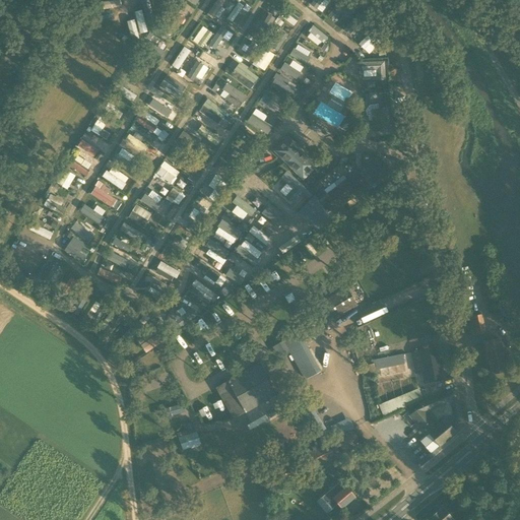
[(218,19),(224,8),(221,6),(225,0),(215,0),(208,13),(218,19)]
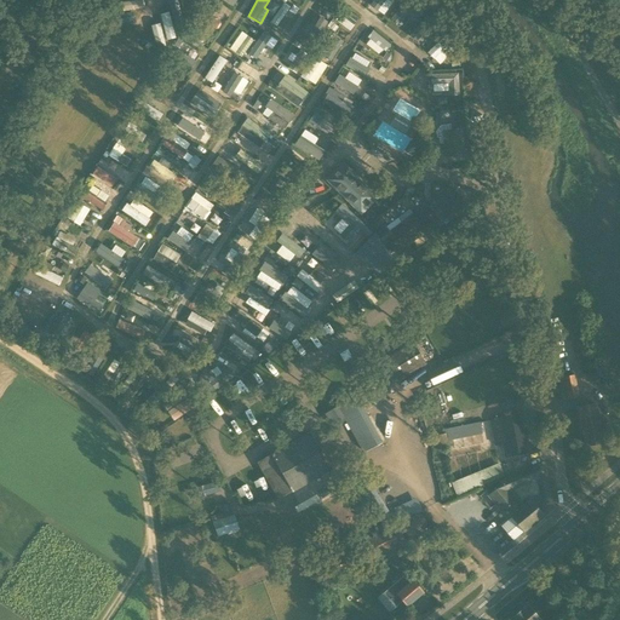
[(373,0),(369,5),(378,12),(386,0),(373,0)]
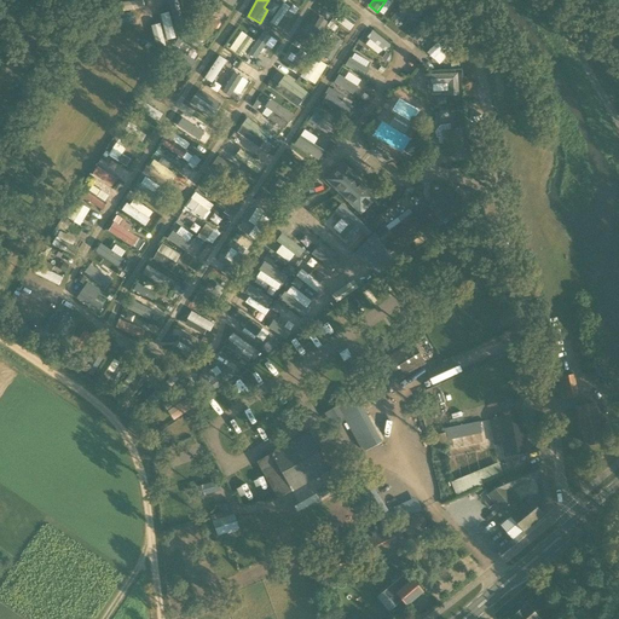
[(282,1),(271,22),(277,25),(285,12),(294,16),(298,10),(282,1)]
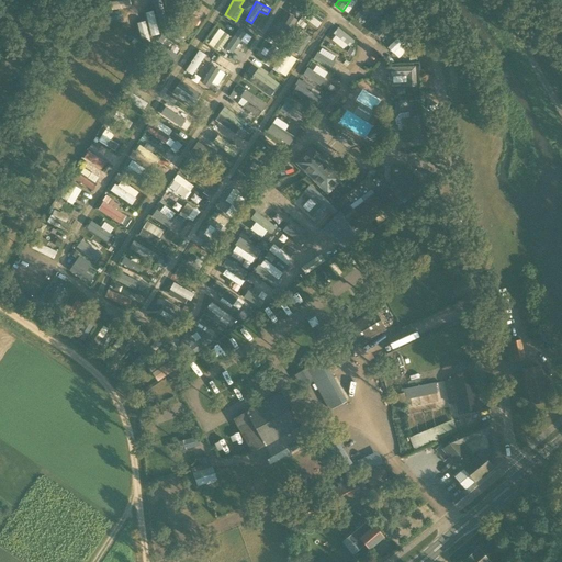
[(355,17),(363,22),(373,7),(364,1),(355,17)]
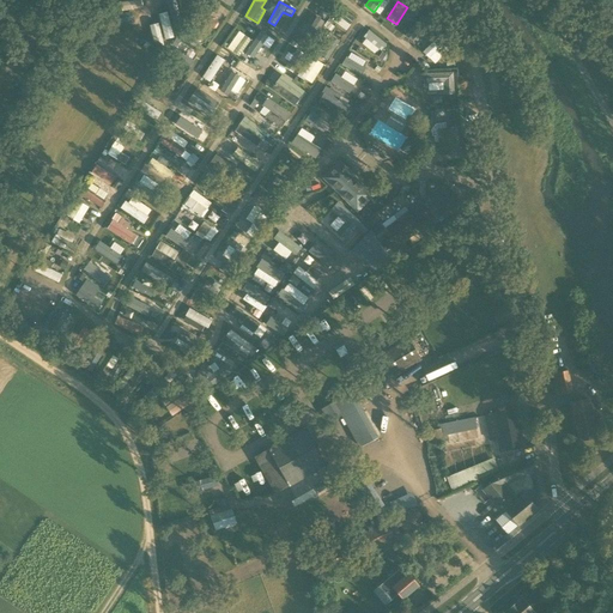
[(341,10),(334,20),(346,30),(354,19),(341,10)]
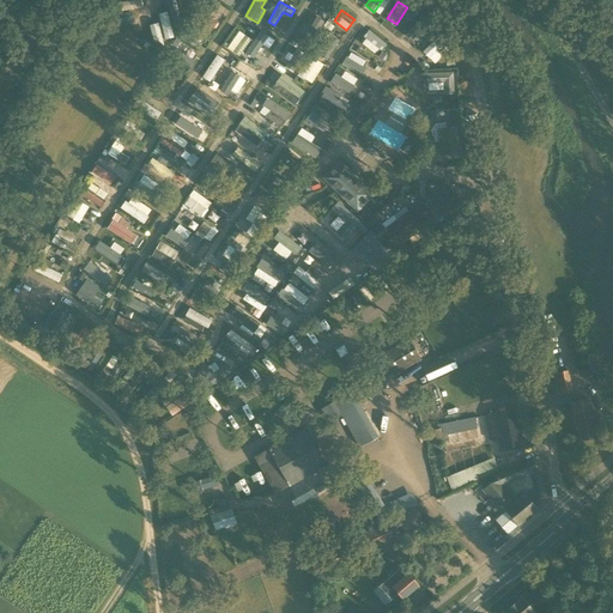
[(414,42),(430,20),(422,14),(406,35),(414,42)]
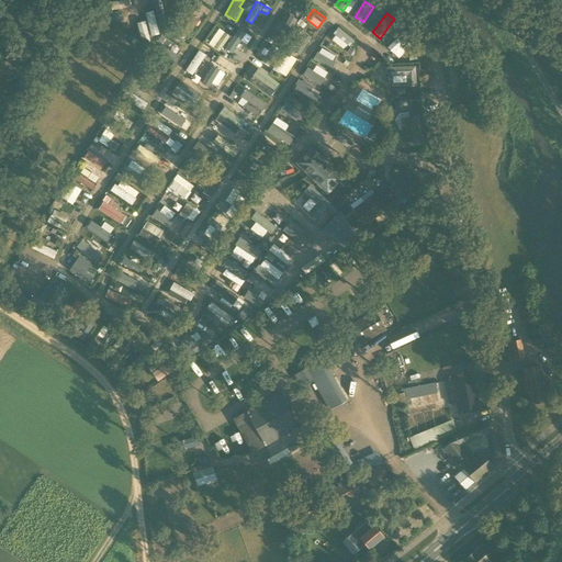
[(220,52),(231,36),(220,27),(209,43),(220,52)]
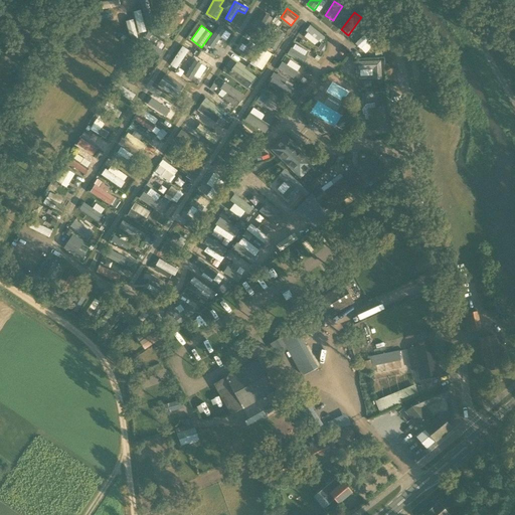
[(207,45),(213,48),(217,42),(222,46),(231,32),(219,25),(207,45)]
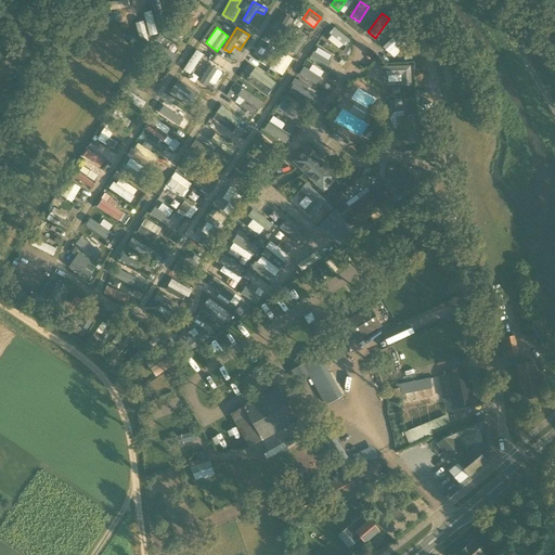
[(336,27),(327,39),(340,49),(349,38),(336,27)]
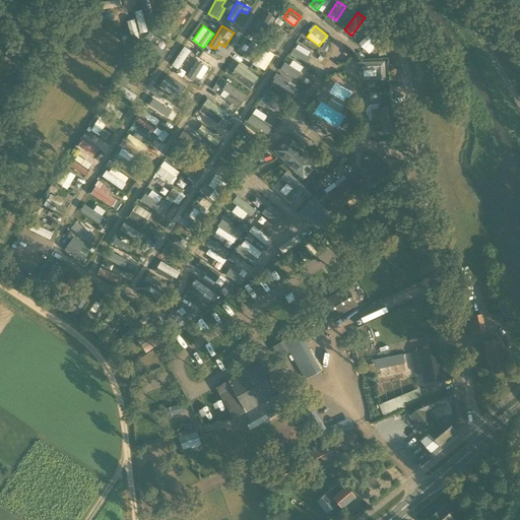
[(277,50),(289,34),(281,27),(269,44),(277,50)]
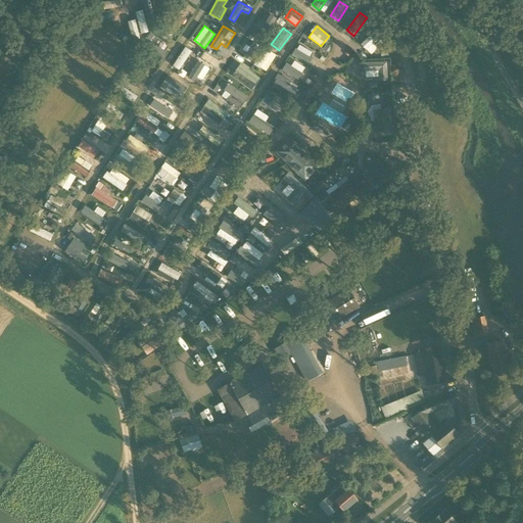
[(249,61),(259,46),(253,42),(243,57),(249,61)]
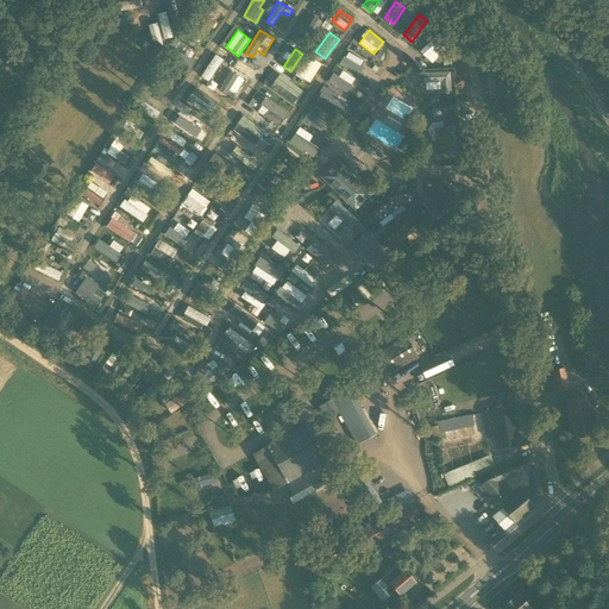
[(208,80),(224,60),(217,54),(201,75),(208,80)]
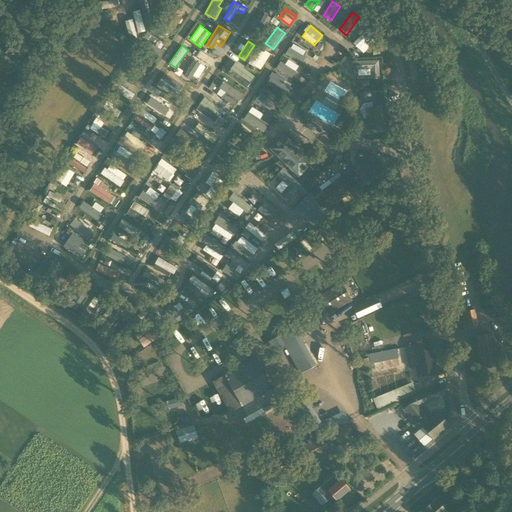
[(260,70),(271,54),(260,47),(250,63),(260,70)]
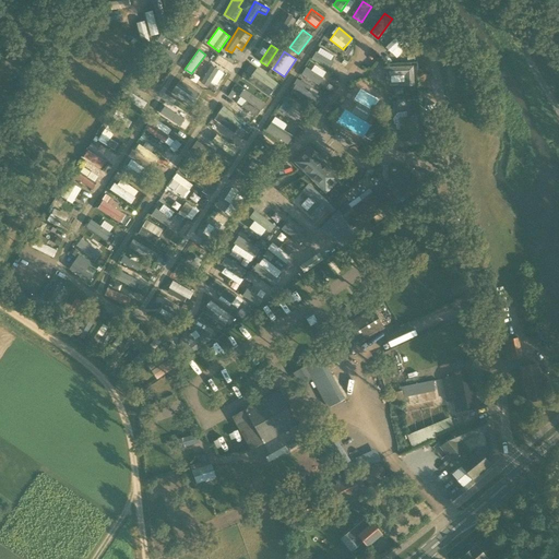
[(316,51),(311,59),(330,69),(334,61),(316,51)]
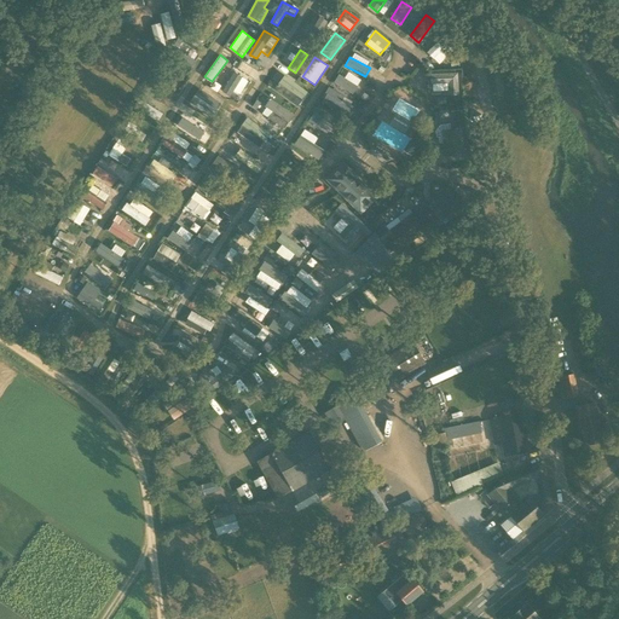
[(224,91),(236,98),(247,79),(235,71),(224,91)]
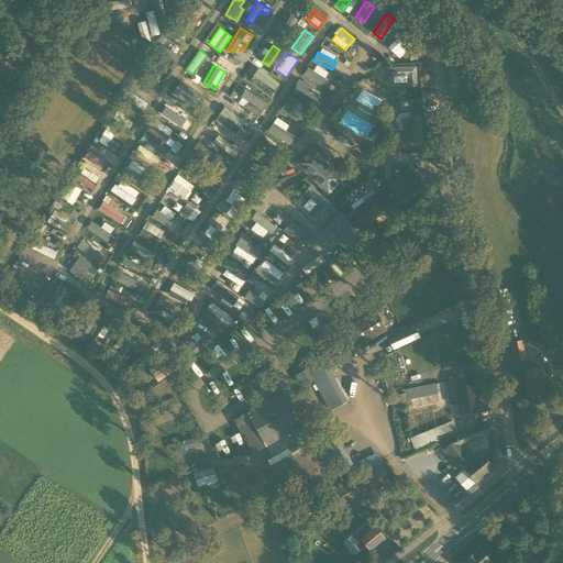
[(317,66),(315,70),(308,67),(304,75),(321,86),(329,73),(317,66)]
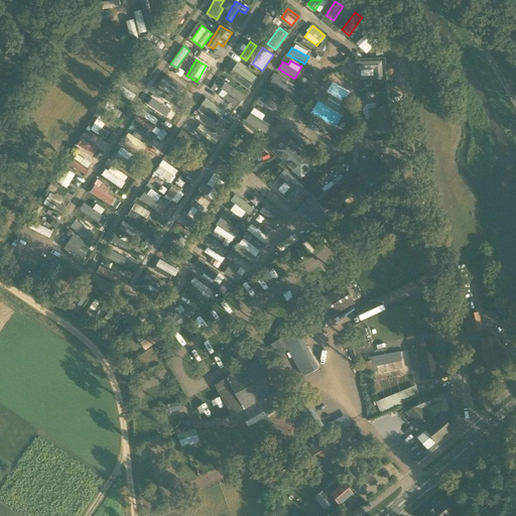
[(381,60),(359,61),(359,70),(373,70),(373,80),(382,80),(381,60)]
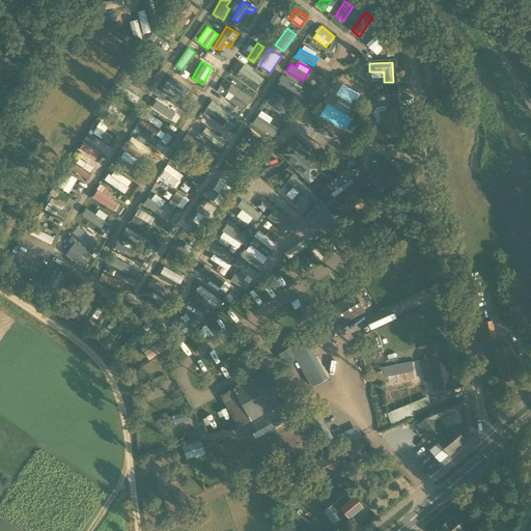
[(244,64),(234,77),(255,91),(264,79),(244,64)]
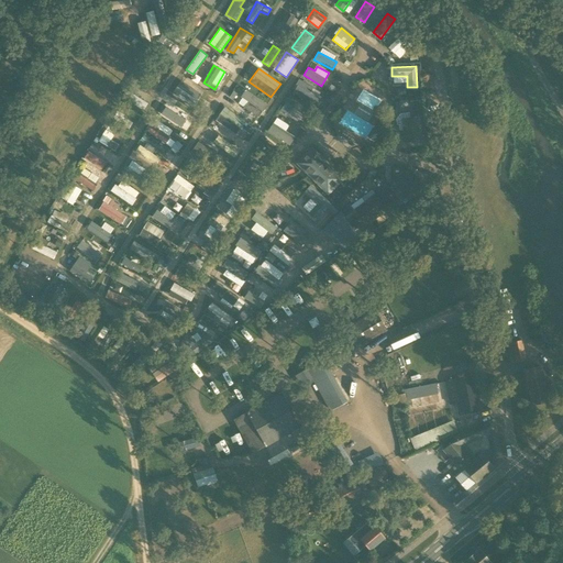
[(299,80),(291,92),(307,102),(315,90),(299,80)]
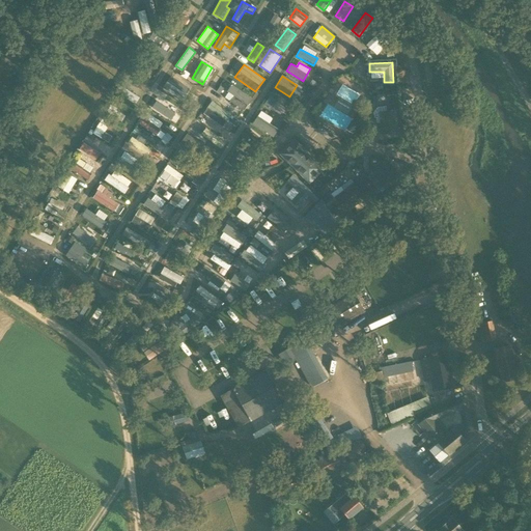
[(231,85),(228,91),(234,94),(230,102),(245,110),(252,96),(231,85)]
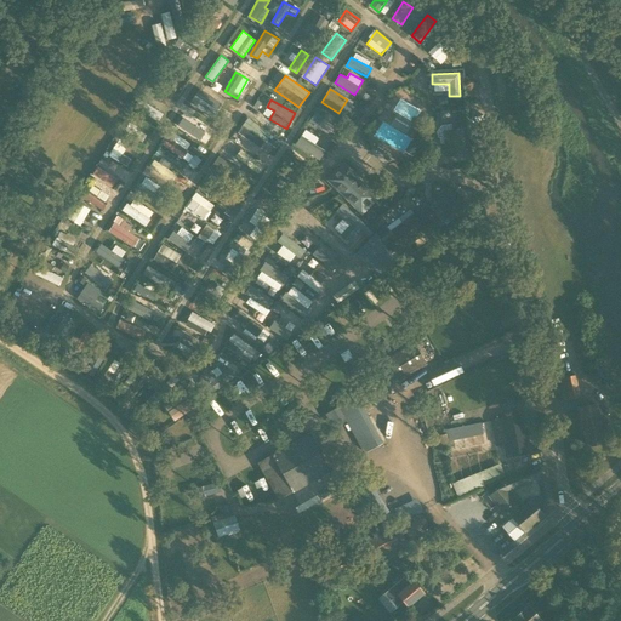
[(318,125),(323,115),(314,112),(309,120),(318,125)]
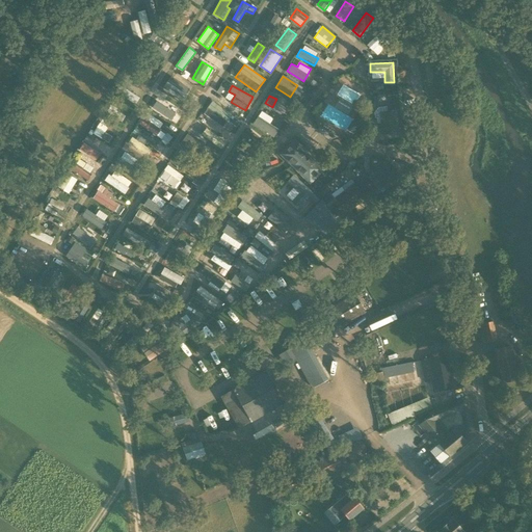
[(213,101),(204,112),(223,127),(232,114),(213,101)]
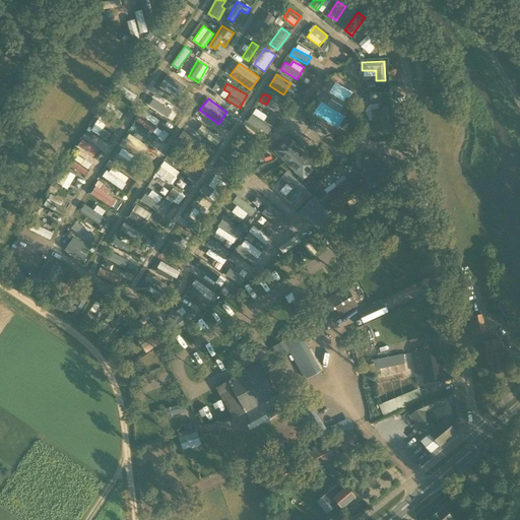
[(371,110),(372,115),(374,132),(391,129),(387,107),(379,108),(371,110)]
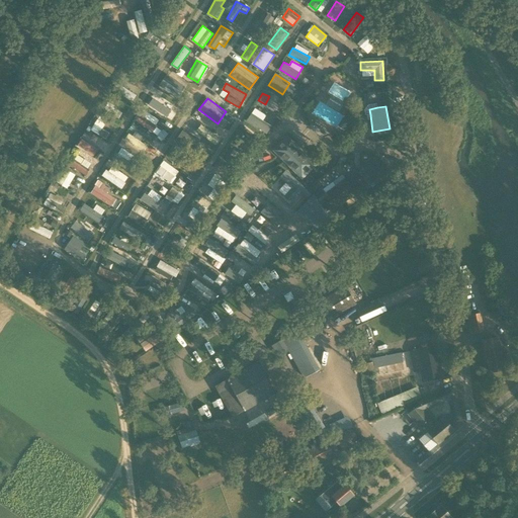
[(255,107),(251,112),(262,120),(266,115),(255,107)]
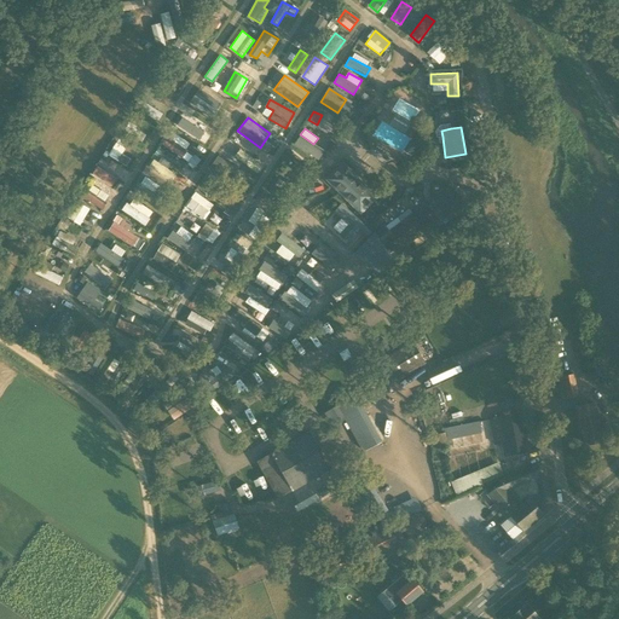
[(168,136),(162,143),(194,168),(200,160),(168,136)]
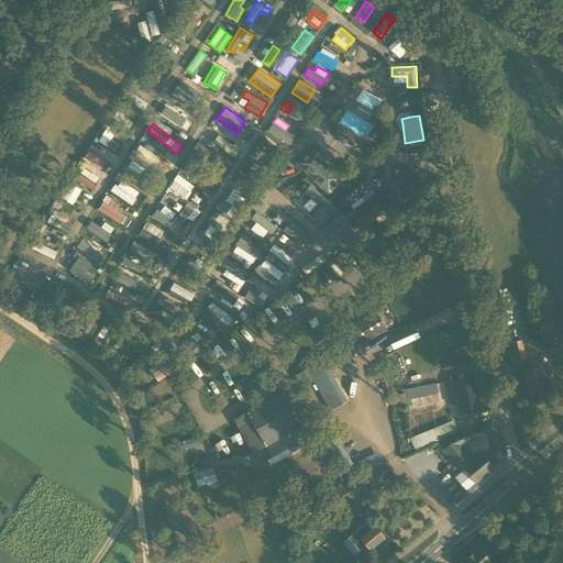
[(267,131),(288,145),(294,136),(272,123),(267,131)]
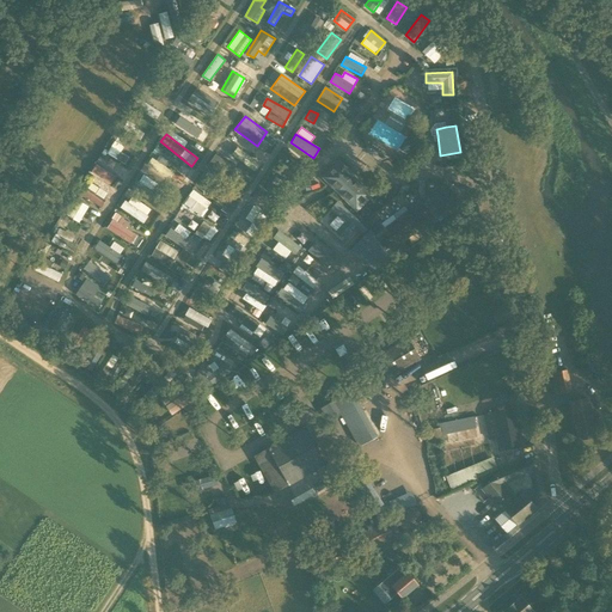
[(270,135),(265,141),(271,146),(276,140),(270,135)]
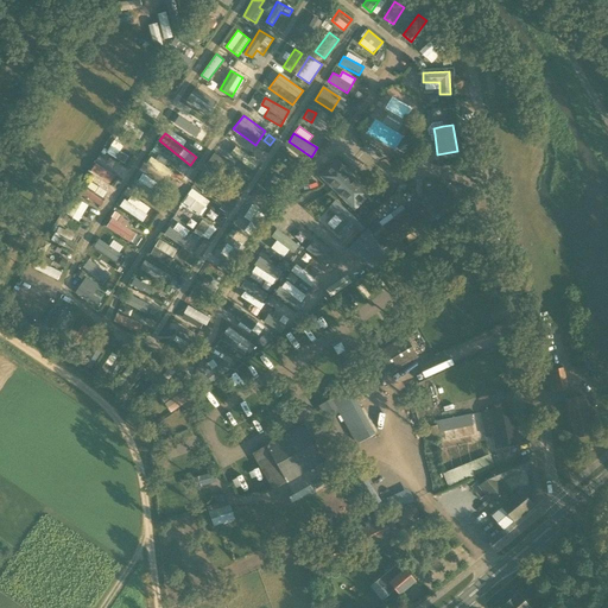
[(120,151),(124,145),(114,139),(106,152),(125,164),(128,156),(120,151)]
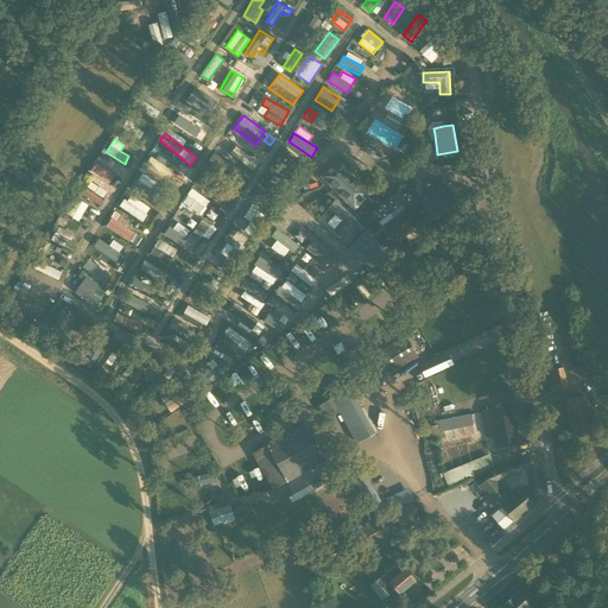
[(230,157),(251,172),(259,163),(239,147),(230,157)]
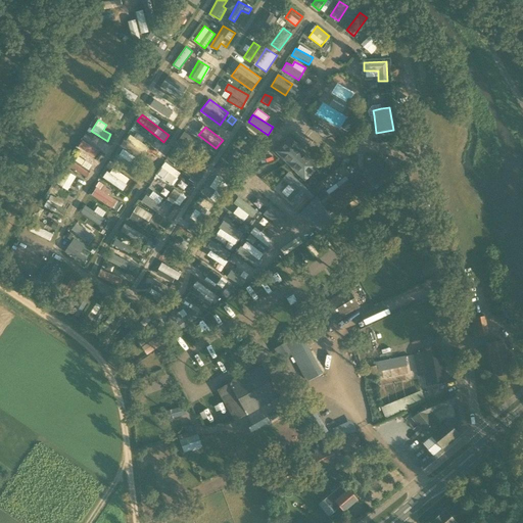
[(130,143),(134,136),(128,133),(124,141),(130,143)]
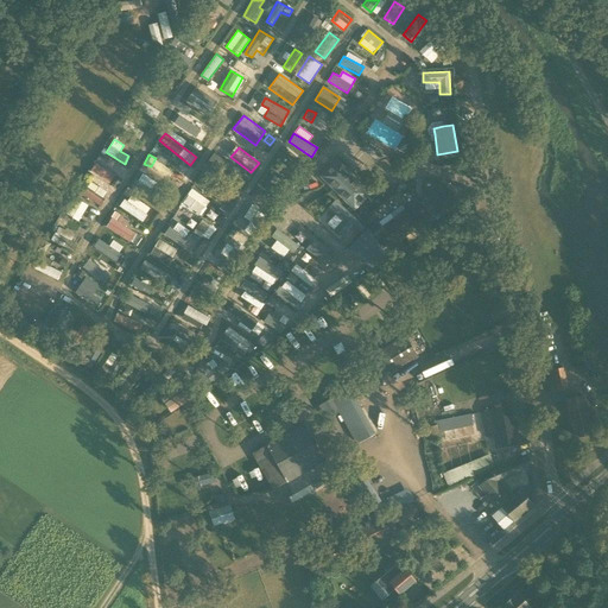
[(94,163),(90,171),(96,175),(101,168),(94,163)]
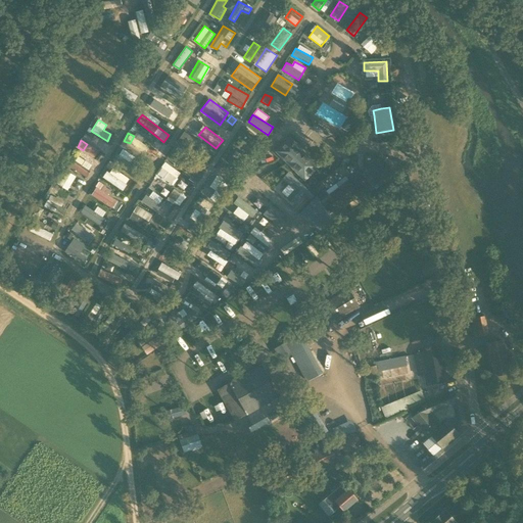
[(293,143),(289,140),(277,152),(304,179),(316,167),(303,154),(294,145),(293,143)]
